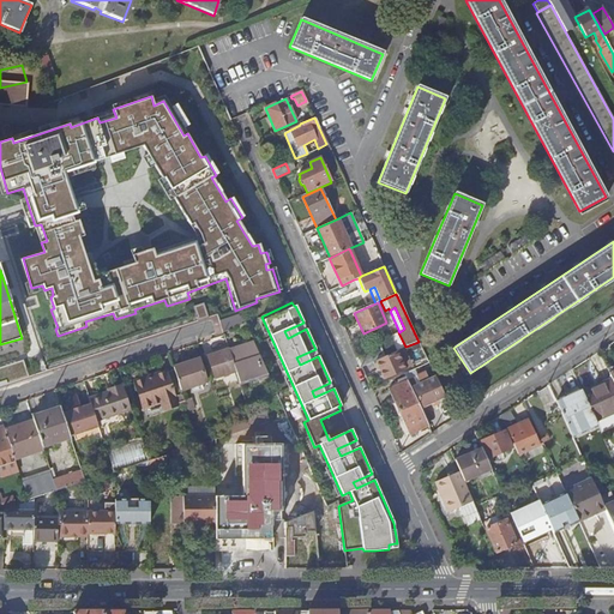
[(223,333),(245,325),(240,314),(220,321),(223,333)]
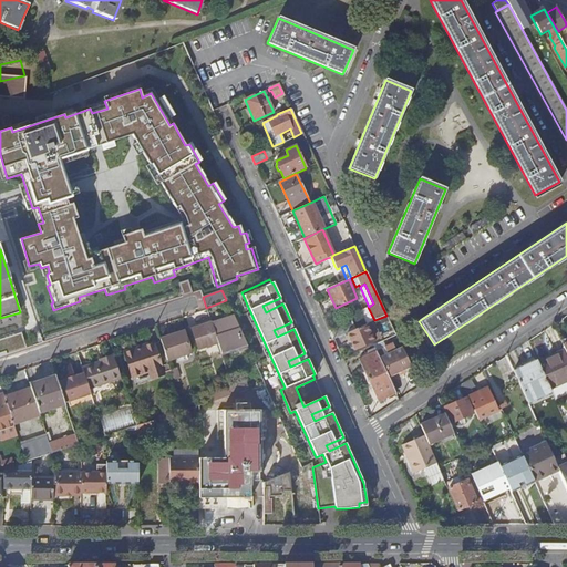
[(266,312),(282,303),(280,298),(263,306),(266,312)]
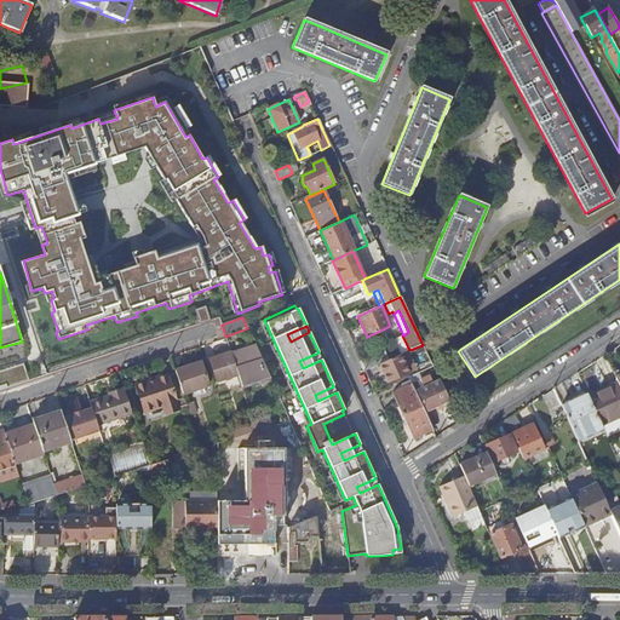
[(242,388),(270,379),(256,345),(231,354),(239,375),(242,388)]
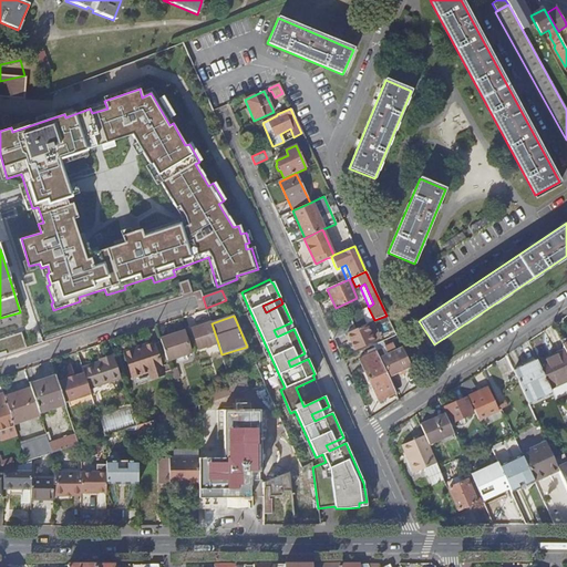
[(277,337),(294,329),(291,322),(274,330),(277,337)]
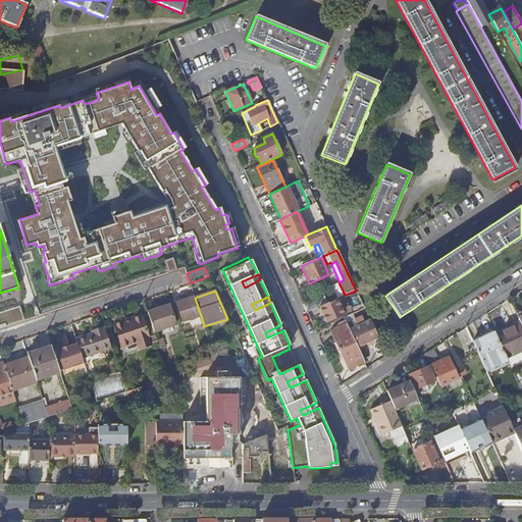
[(201,316),(195,298),(176,303),(183,321),(201,316)]
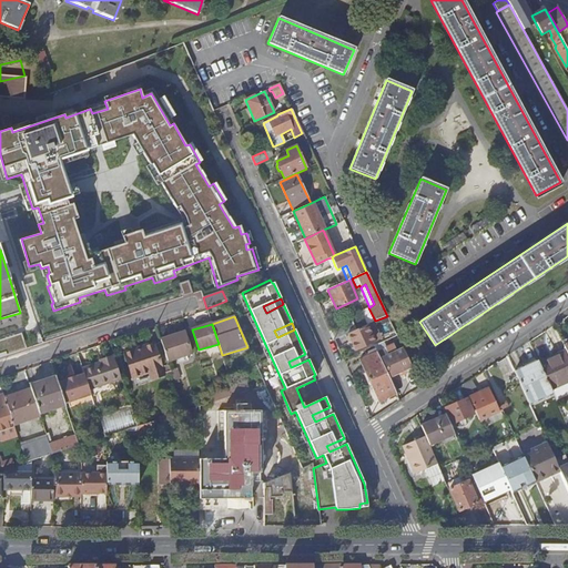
[(332,332),(335,340),(347,334),(351,333),(347,325),(332,332)]
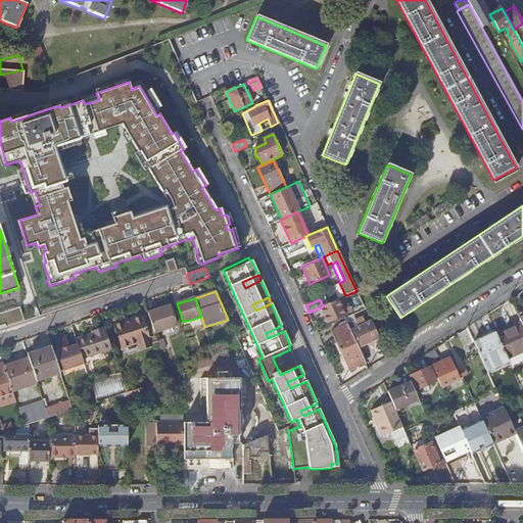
[(323,306),(320,307),(327,324),(345,316),(343,310),(341,306),(338,299),(323,306)]
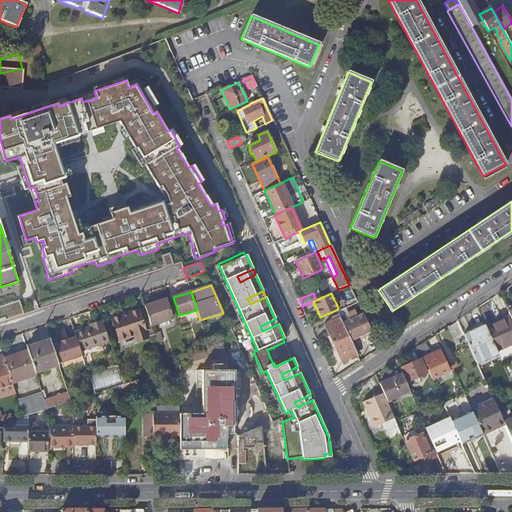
[(0,320),(0,321),(24,314),(20,300),(0,307),(0,320)]
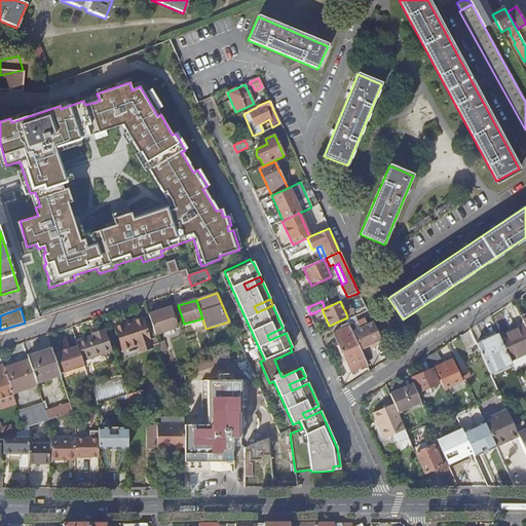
[(171,308),(149,315),(149,317),(155,335),(177,328),(171,308)]
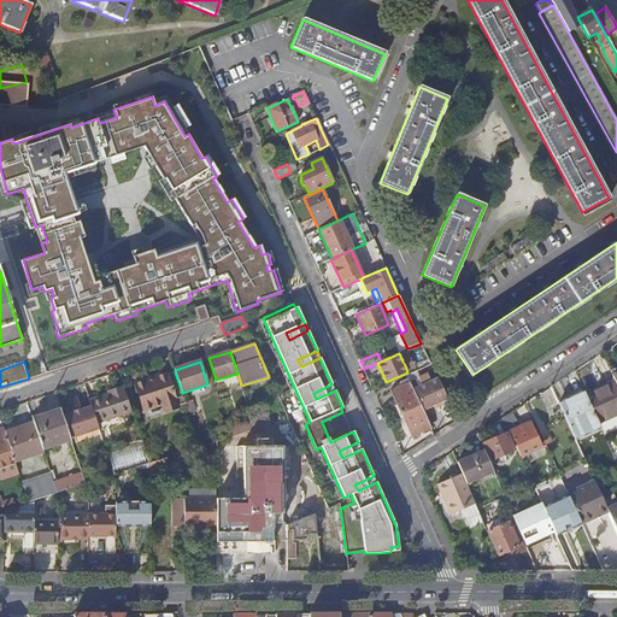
[(177,405),(186,403),(182,393),(175,372),(168,375),(166,374),(136,385),(144,410),(162,404),(164,412),(177,407),(177,405)]
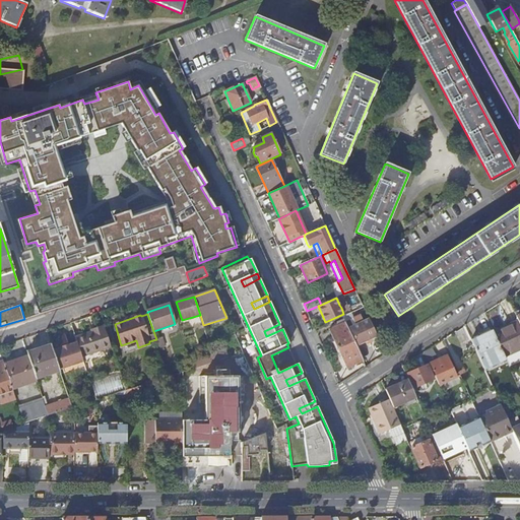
[(376,336),(369,320),(364,322),(360,314),(351,318),(354,326),(349,328),(358,345),(376,336)]
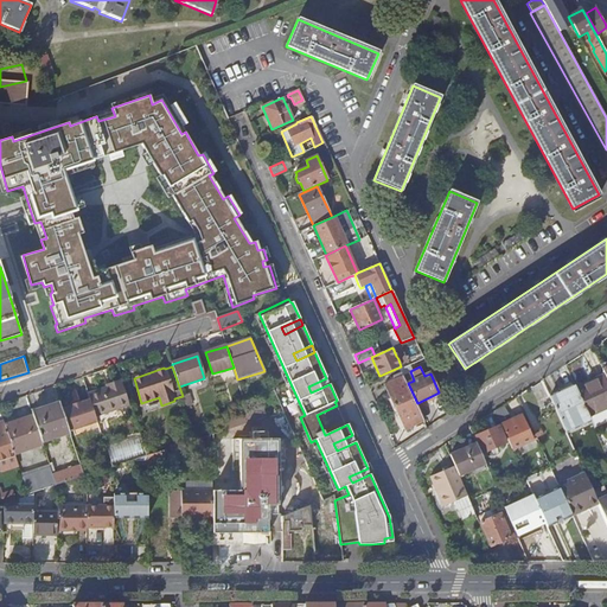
[(589,416),(606,408),(606,379),(605,376),(576,389),(589,416)]
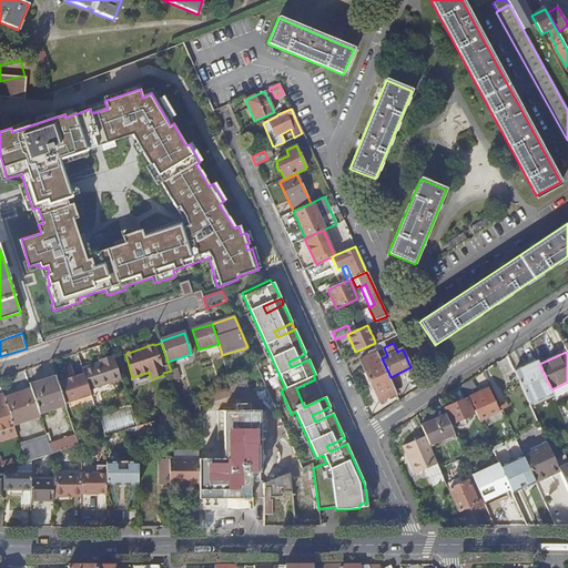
[(396,394),(377,353),(359,361),(378,402),(396,394)]
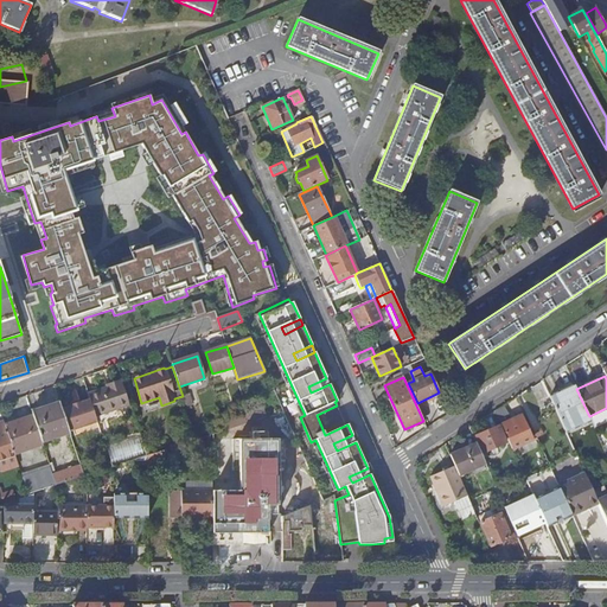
[(311,393),(330,384),(326,378),(308,387),(311,393)]
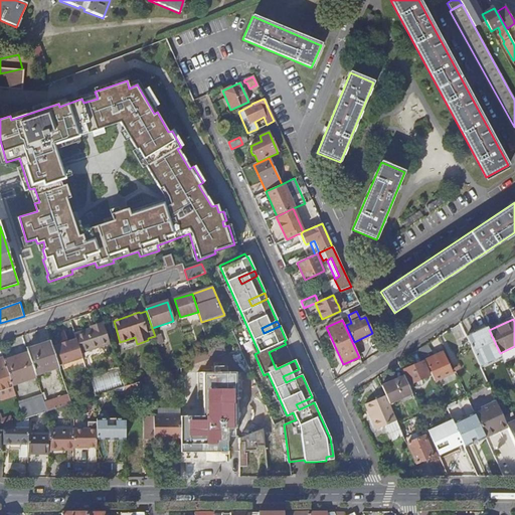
[(94,328),(74,334),(76,339),(80,353),(109,344),(102,323),(93,326),(94,328)]
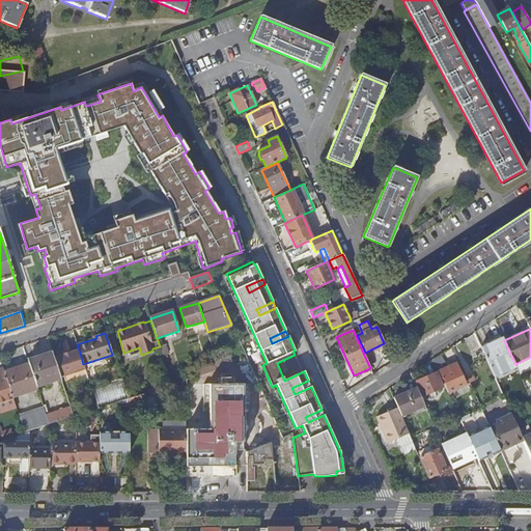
[(516,368),(515,364),(504,340),(502,337),(481,347),(495,378),(516,368)]
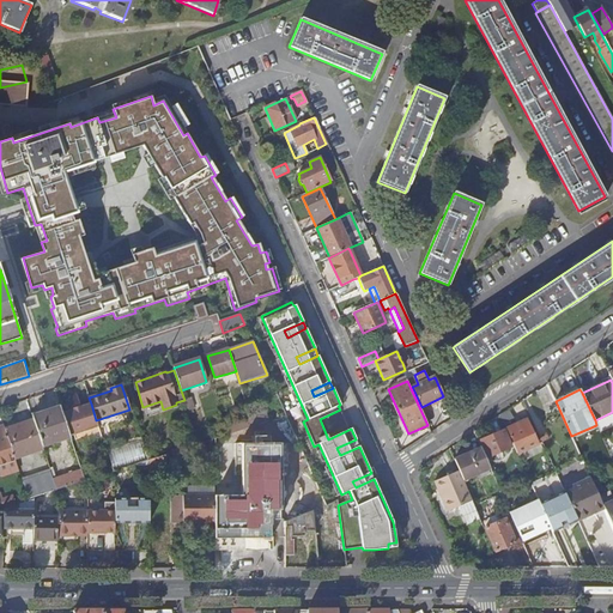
[(71,437),(98,428),(96,420),(91,404),(62,414),(71,437)]
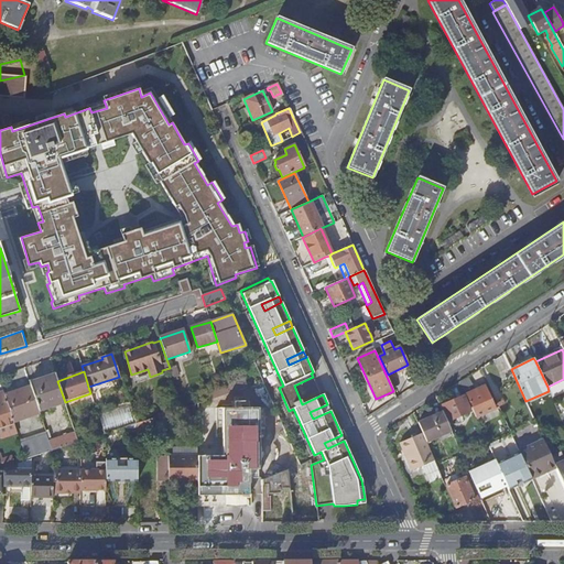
[(30,383),(31,387),(39,411),(65,402),(57,381),(56,375),(30,383)]
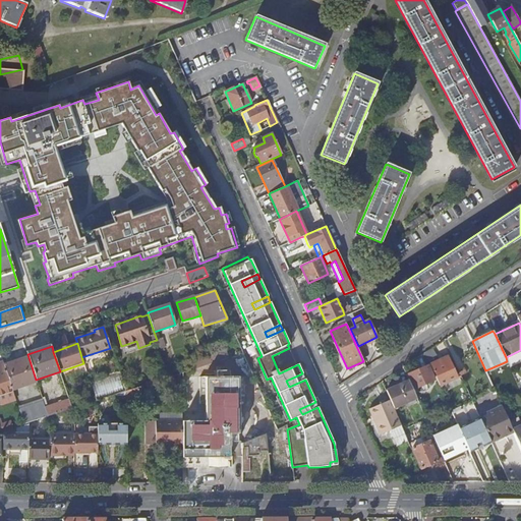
[(432,348),(424,353),(430,364),(431,364),(437,377),(436,377),(440,385),(457,377),(453,368),(448,356),(441,359),(440,357),(432,348)]
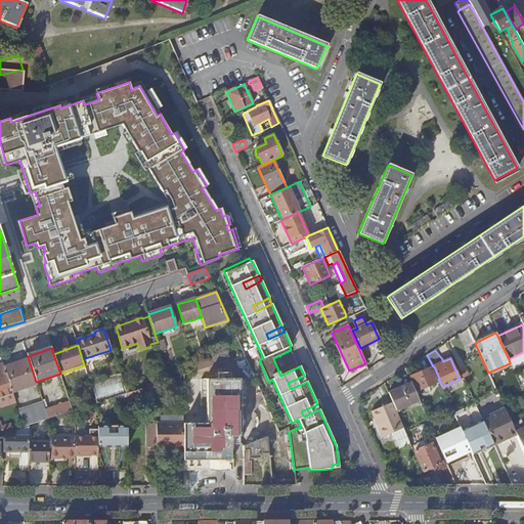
[(217,364),(229,360),(227,353),(215,357),(217,364)]
